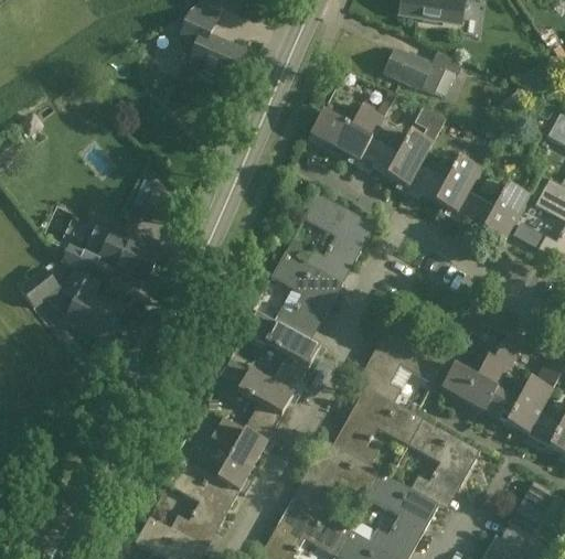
[(422,19),(437,21),(437,18),(460,22),(462,0),(401,0),(400,12),(423,15),(422,19)]
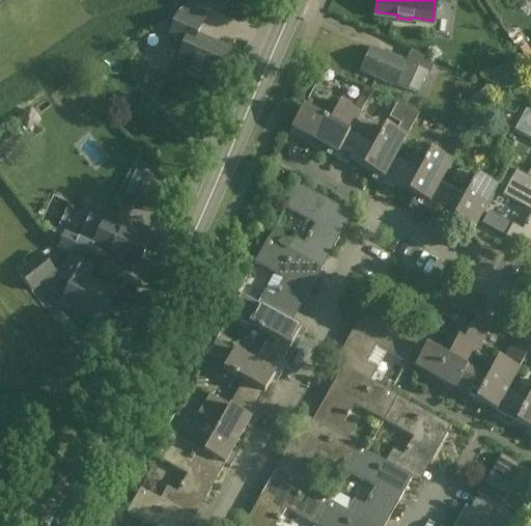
[(188,64),(189,68),(198,73),(202,71),(215,76),(227,47),(195,33),(201,19),(177,9),(167,33),(179,38),(183,45),(176,59),(188,64)]
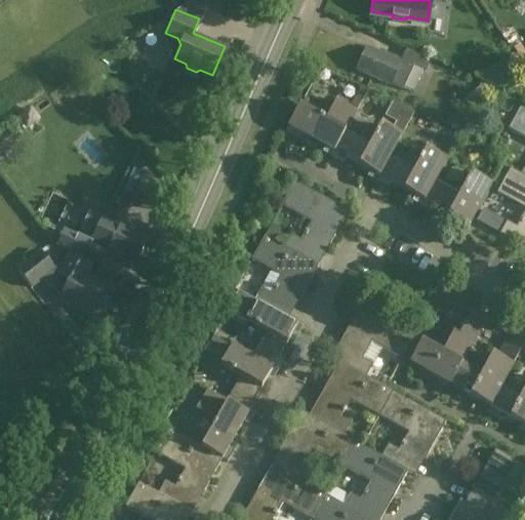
[(413,63),(426,68),(431,55),(407,45),(402,56),(380,47),(379,50),(367,44),(357,68),(392,82),(392,81),(404,85),(413,63)]
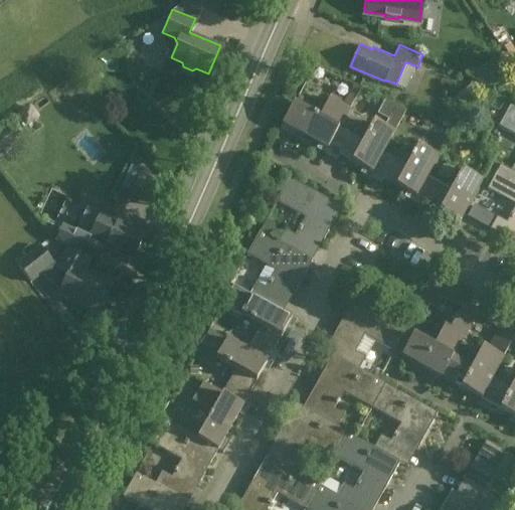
[(324,151),(337,126),(339,125),(350,106),(330,95),(319,115),(293,101),(280,126),(292,133),(295,128),(326,145),(323,150),(324,151)]
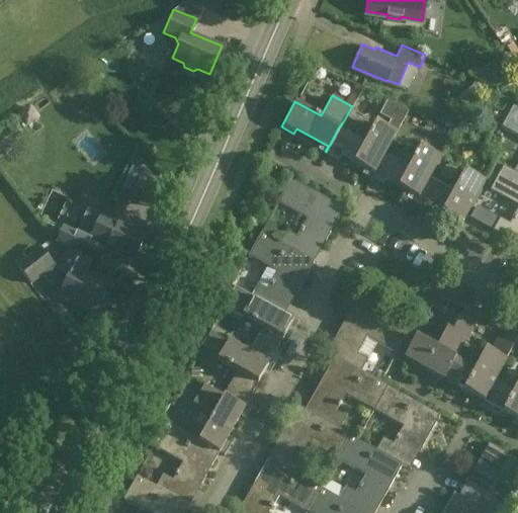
[(365,140),(341,125),(339,126),(326,152),(338,158),(341,153),(372,170),(370,175),(371,176),(385,150),(410,105),(387,95),(379,111),(391,117),(385,124),(376,119),(365,140)]
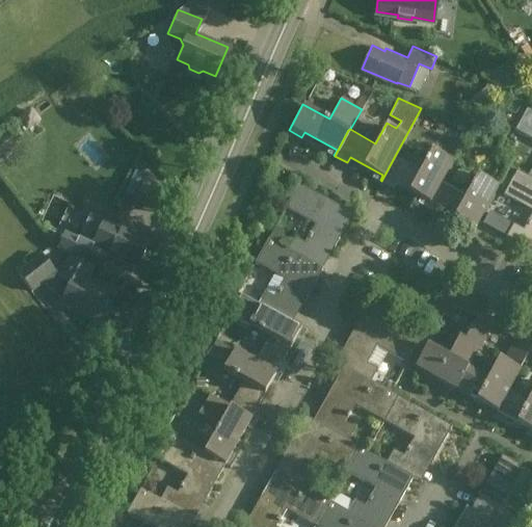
[(19,108),(26,122),(38,115),(31,101),(19,108)]
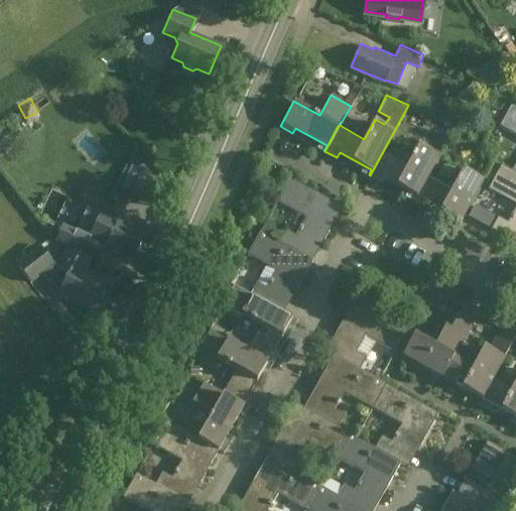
[(515,101),(513,100),(500,124),(515,132),(515,101)]
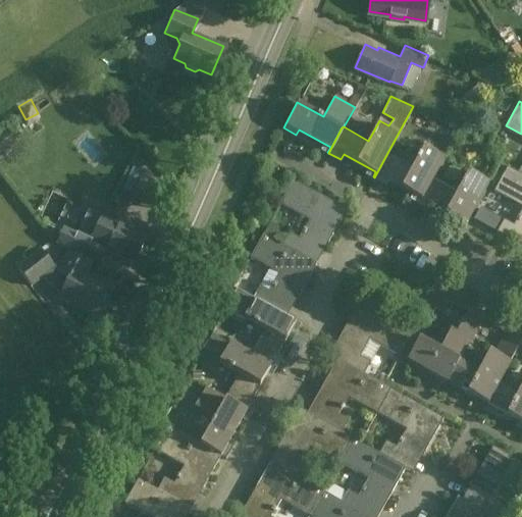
[(2,121),(0,122),(0,142),(11,133),(2,121)]
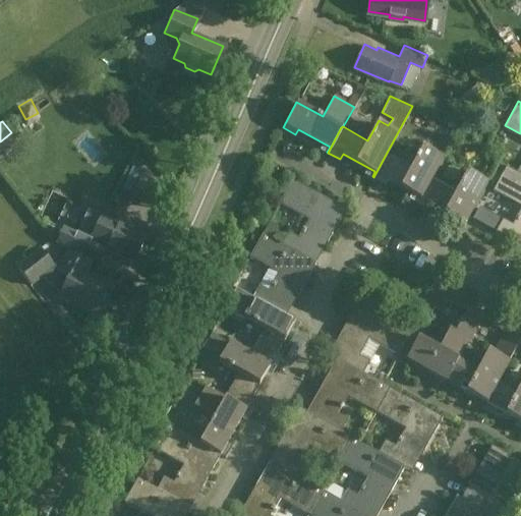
[(412,165),(388,151),(373,177),(385,183),(388,178),(419,195),(416,201),(417,202),(432,175),(443,156),(423,145),(412,165)]
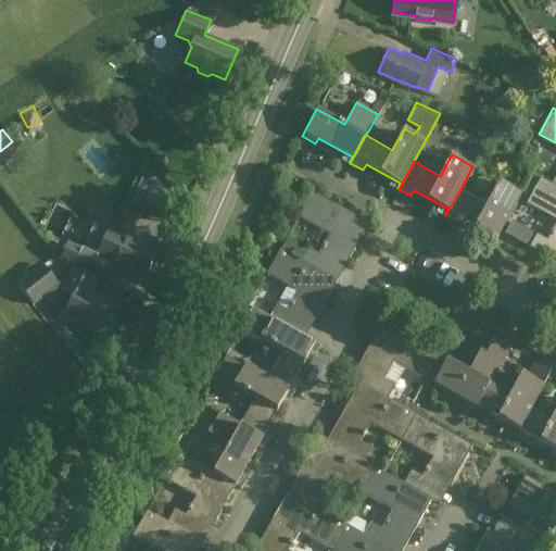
[(555,183),(540,175),(526,201),(555,217),(555,220),(546,237),(525,225),(517,238),(529,245),(555,260),(555,183)]
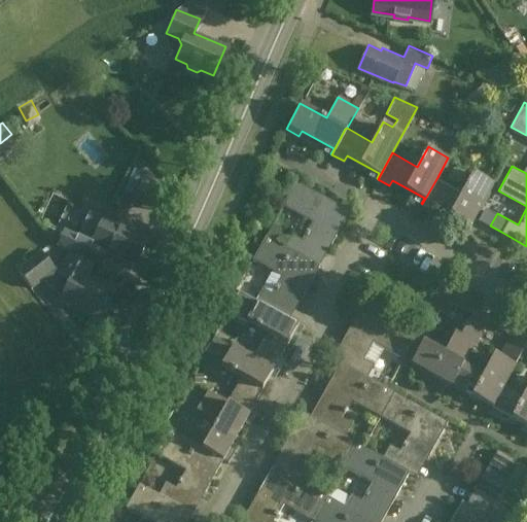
[(145,170),(135,193),(160,204),(170,181),(145,170)]
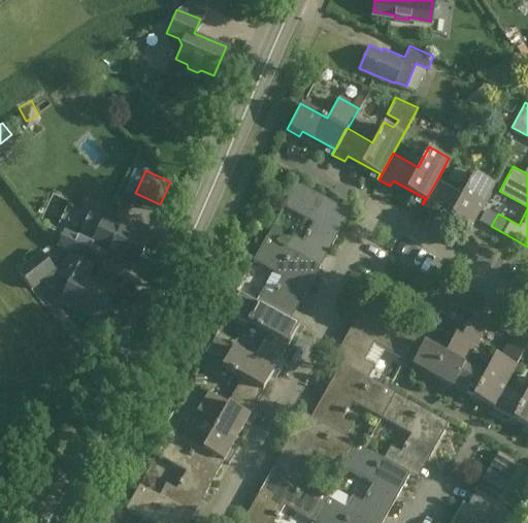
[(435,210),(438,205),(471,224),(494,183),(473,171),(463,191),(438,177),(423,204),(435,210)]
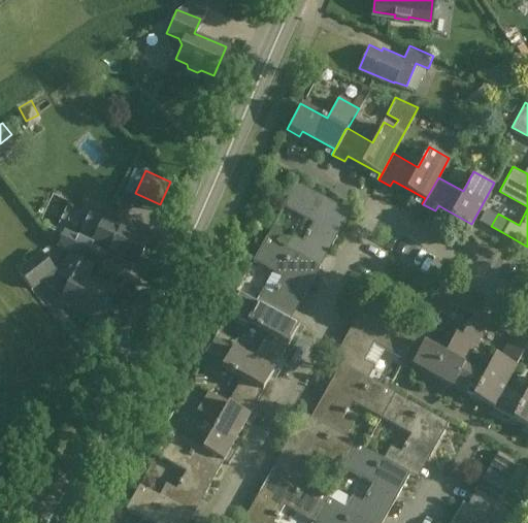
[(292,232),(286,244),(320,263),(350,208),(296,178),(283,204),(311,221),(302,238),(292,232)]
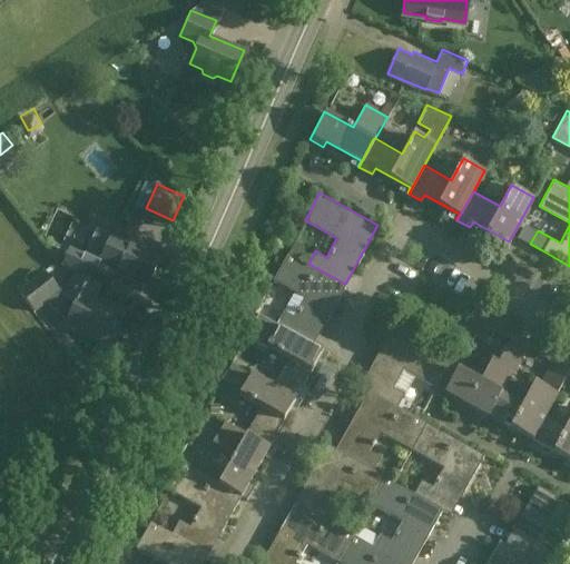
[(147,283),(159,254),(146,248),(148,244),(133,237),(130,241),(111,233),(99,260),(70,248),(62,265),(107,285),(115,268),(147,283)]
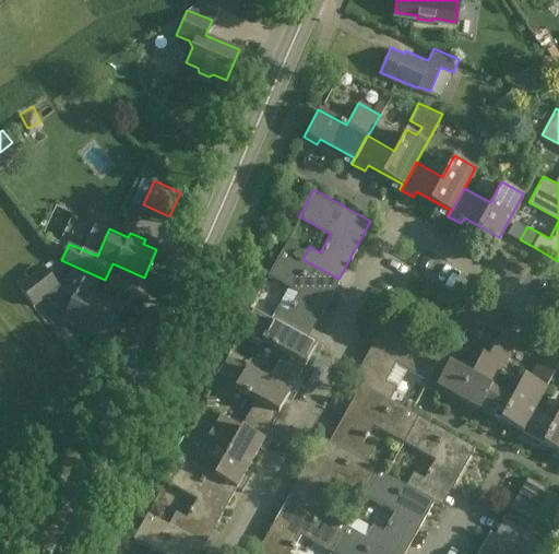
[(283,248),(295,255),(299,247),(297,239),(289,235),(283,248)]
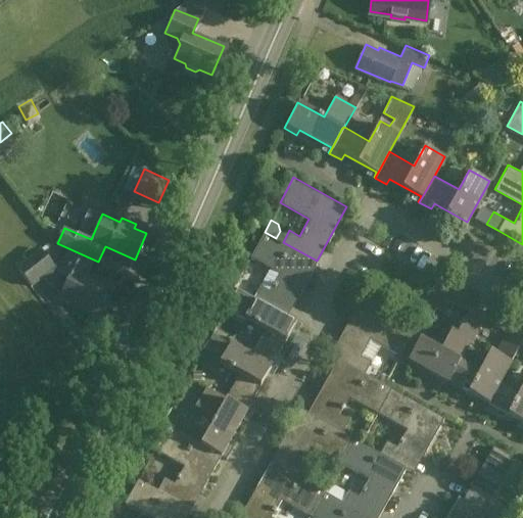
[(245,276),(239,287),(287,314),(317,261),(283,242),(276,238),(265,232),(264,231),(249,255),(270,267),(259,284),(245,276)]
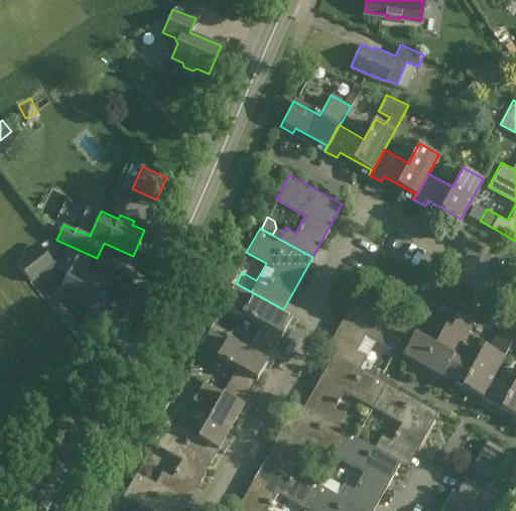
[(31,280),(55,262),(39,242),(35,246),(31,241),(22,248),(26,253),(16,261),(31,280)]
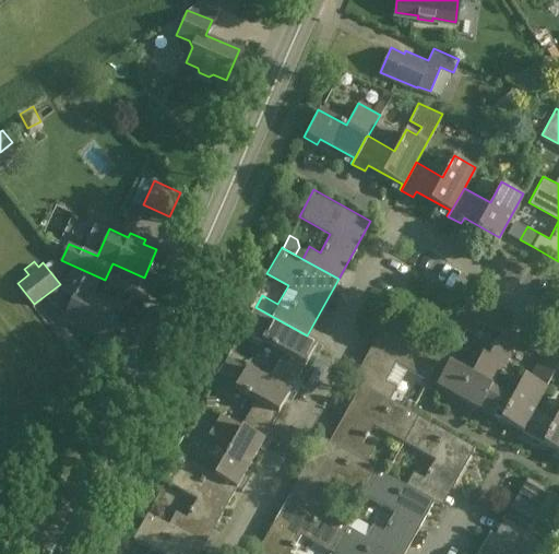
[(61,291),(73,296),(64,315),(104,334),(118,304),(91,291),(96,279),(73,267),(61,291)]
